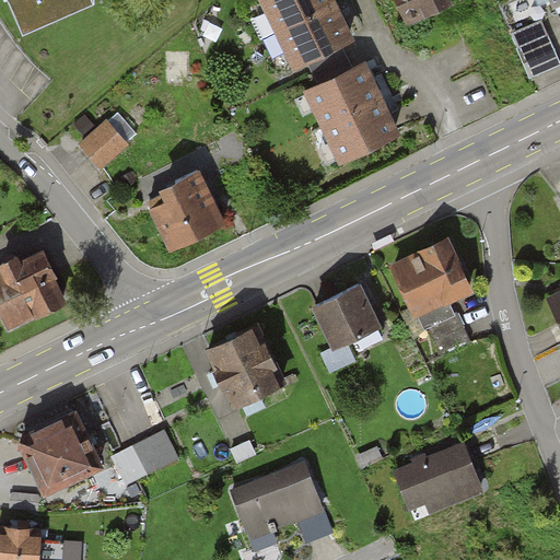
[(12,0),(26,33),(97,2),(95,0),(12,0)]
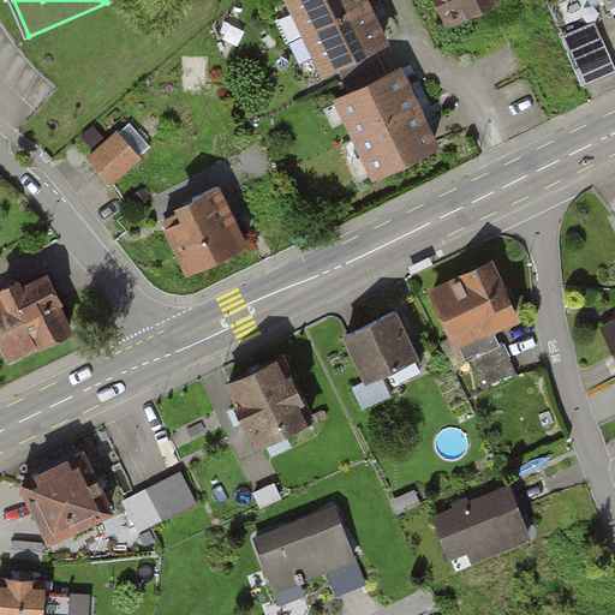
[(370,0),(290,0),(323,73),(390,43),(370,0)]
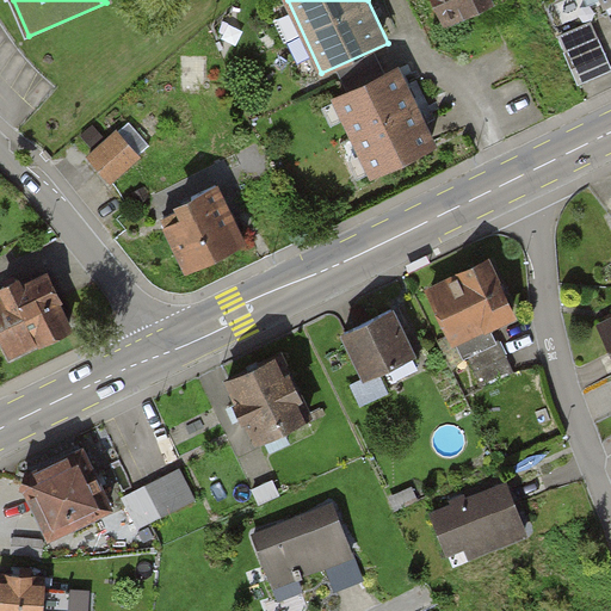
[(503,0),(426,0),(442,30),(504,0),(503,0)]
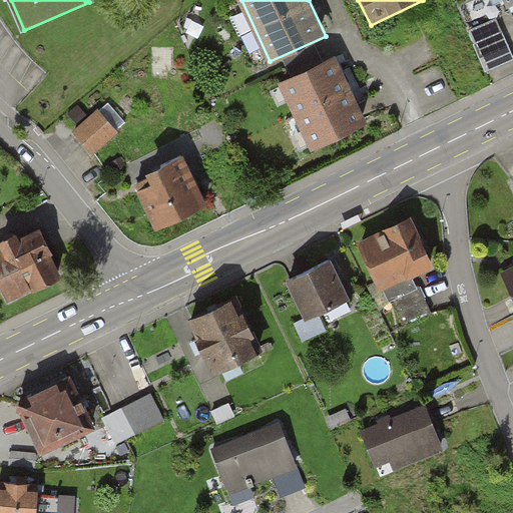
[(512,57),(496,18),(470,30),(488,71),(512,59),(512,57)]
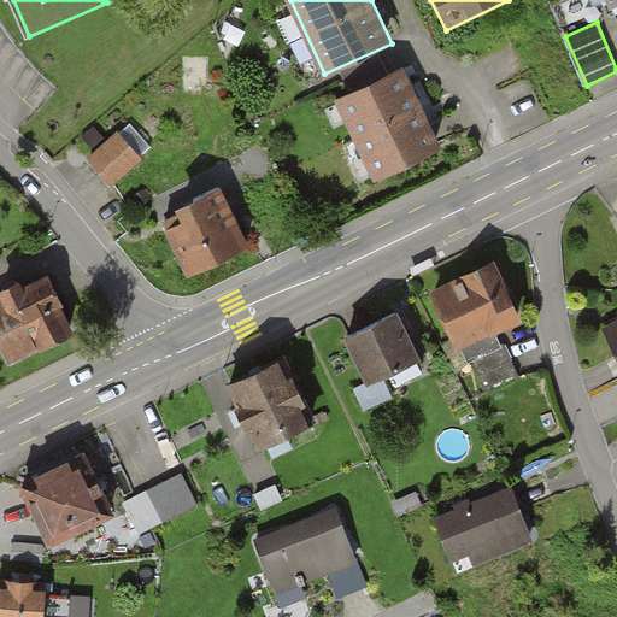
[(403,64),(335,94),(374,178),(442,148),(403,64)]
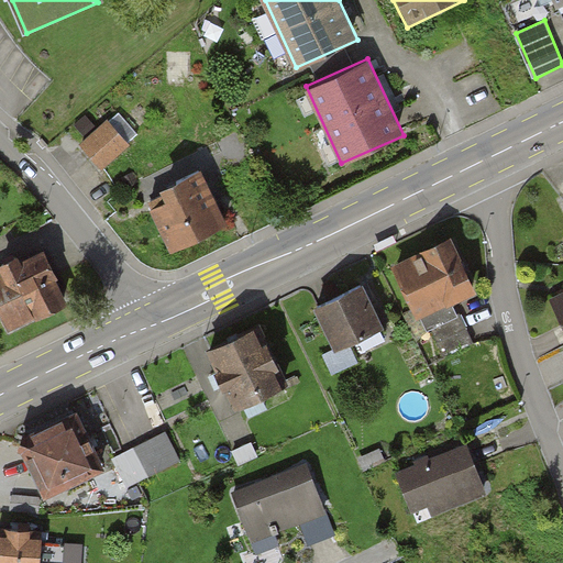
[(85,144),(103,165),(127,144),(108,123),(85,144)]
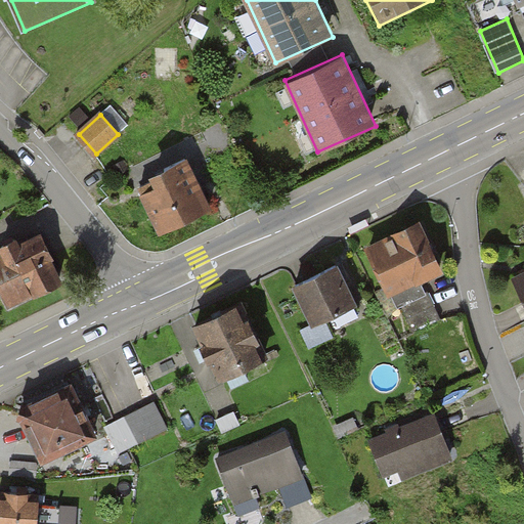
[(208,207),(186,162),(155,176),(160,187),(144,194),(161,228),(208,207)]
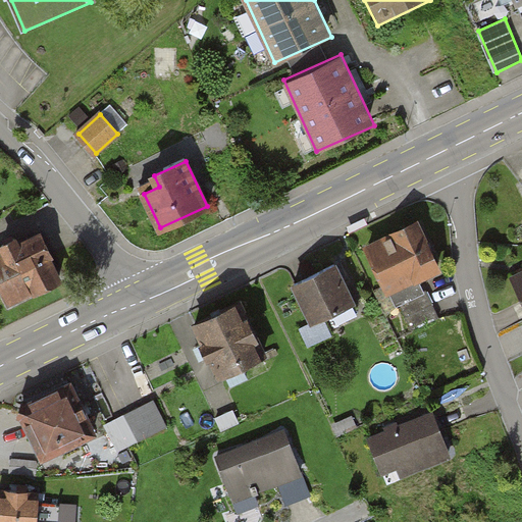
[(416,213),(361,240),(386,291),(441,264),(416,213)]
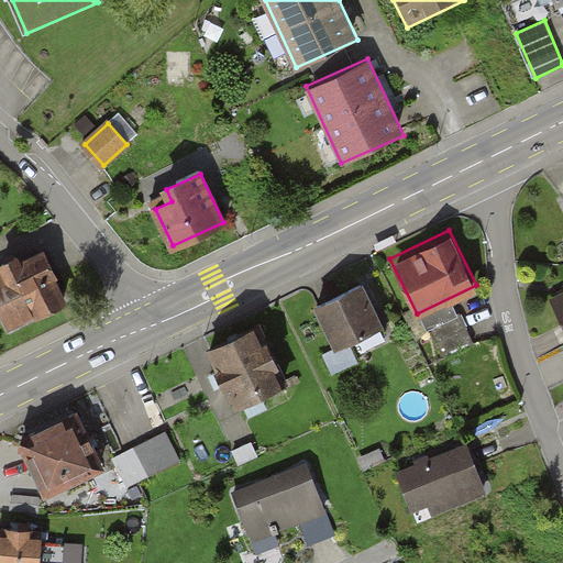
[(46,250),(0,272),(0,316),(8,333),(72,301),(46,250)]
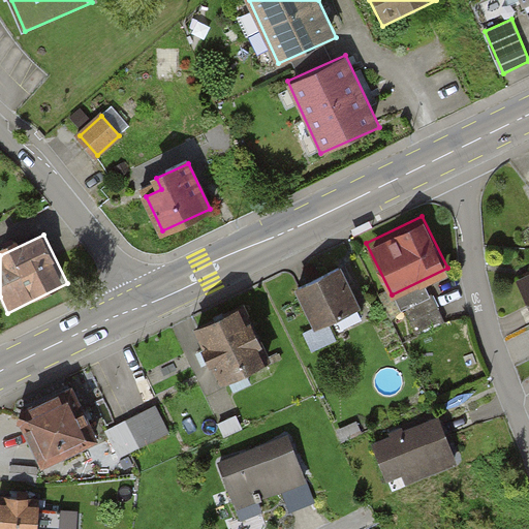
[(339,261),(294,283),(314,324),(360,303),(339,261)]
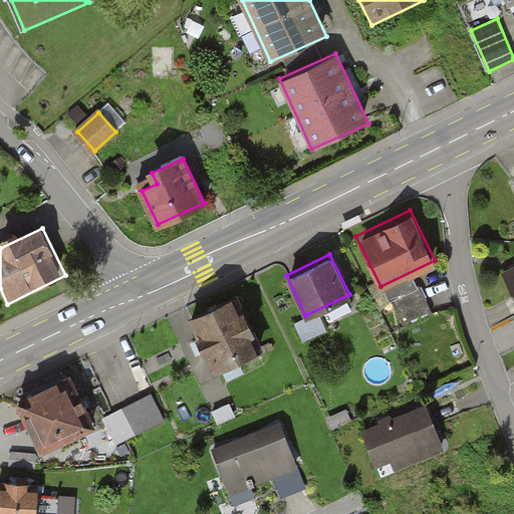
[(513,263),(502,269),(513,295),(513,263)]
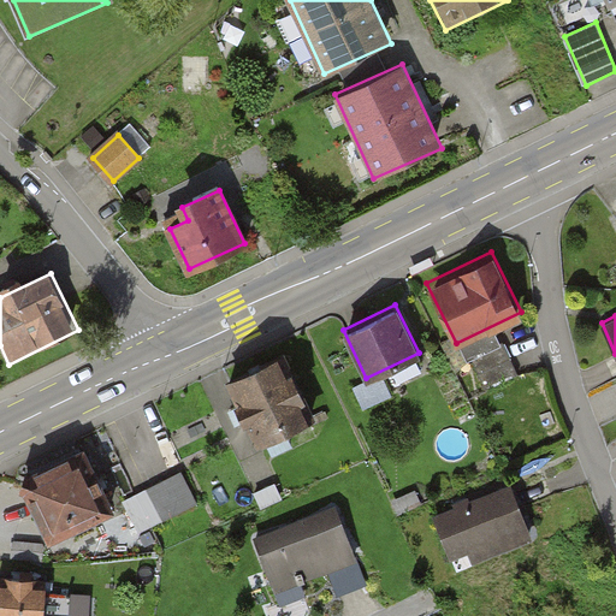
[(280,355),(226,381),(260,450),(314,424),(280,355)]
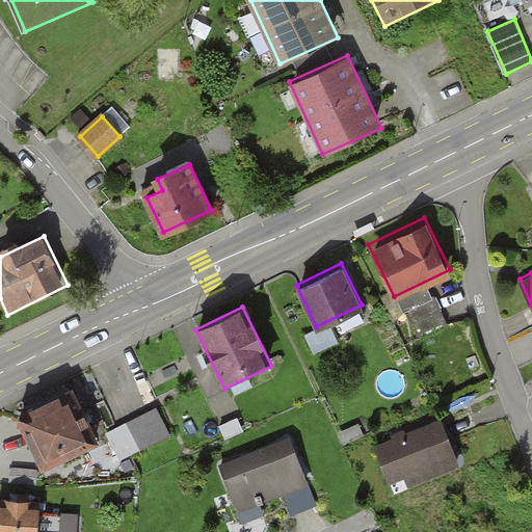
[(77,381),(18,408),(44,464),(103,437),(77,381)]
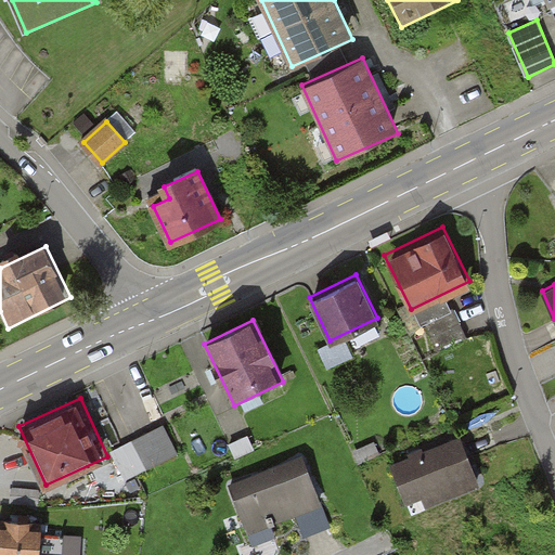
[(163,426),(105,452),(119,483),(177,457),(163,426)]
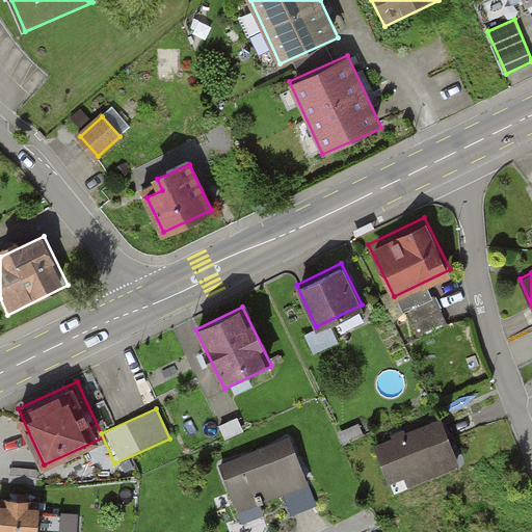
[(431,419),(364,445),(383,496),(451,469),(431,419)]
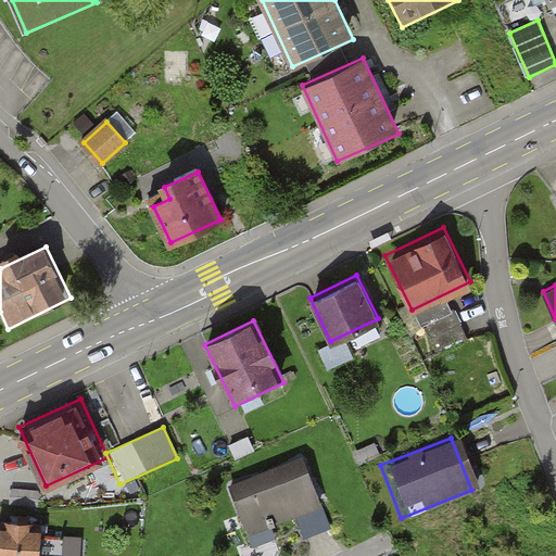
[(299,457),(219,491),(239,539),(319,506),(299,457)]
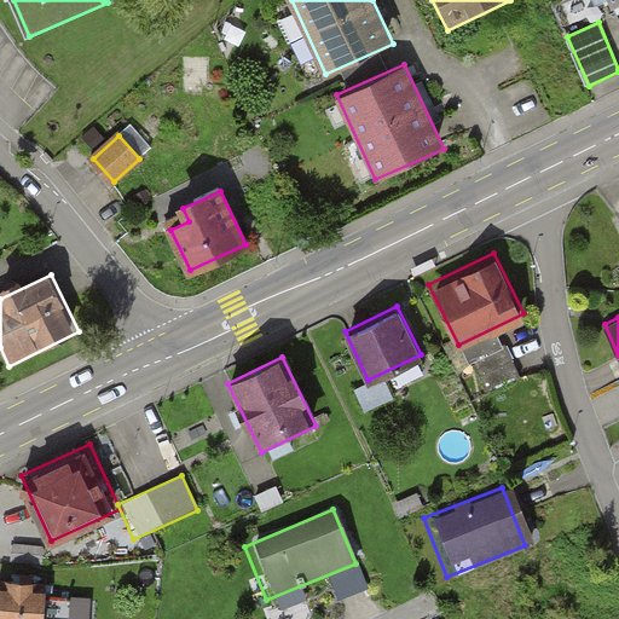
[(41,618),(42,583),(0,582),(0,618),(41,618)]
